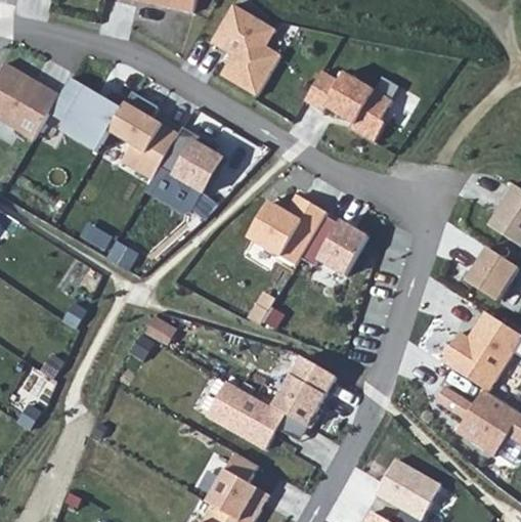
[(136,0),(144,0),(144,1),(191,12),(194,0),(136,0)]
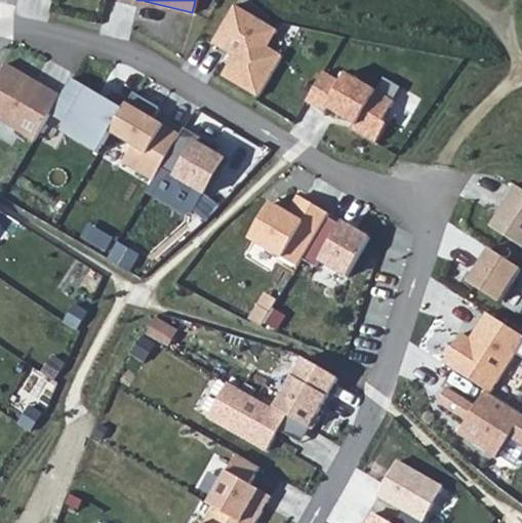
[(266,46),(276,29),(233,3),(209,43),(226,52),(228,47),(234,51),(221,75),(256,95),(280,54),(266,46)]
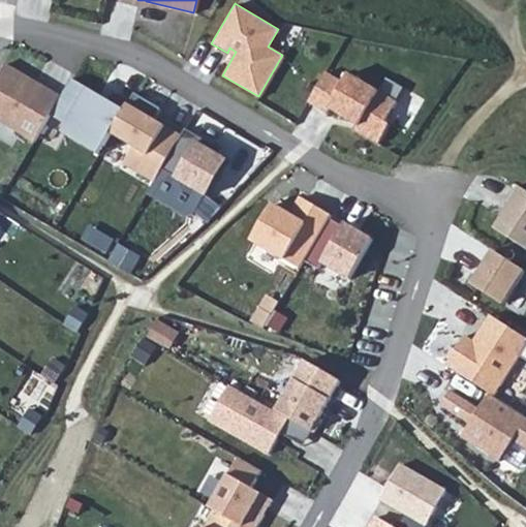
[(2,62),(0,67),(0,121),(32,141),(49,114),(59,95),(27,76),(26,80),(18,75),(20,72),(2,62)]
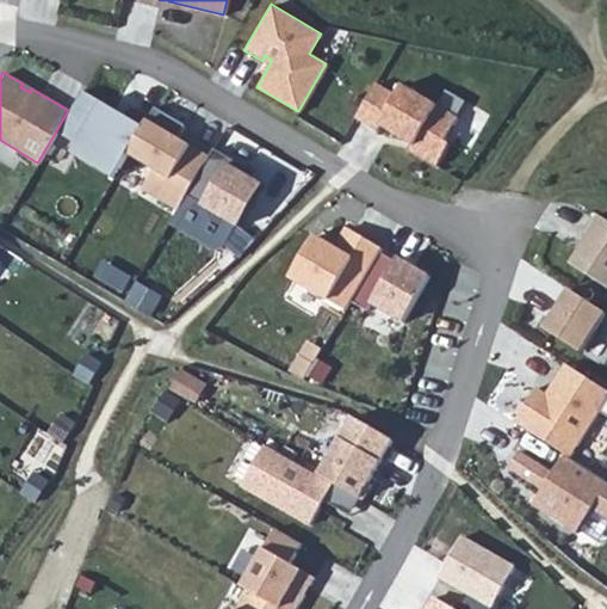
[(375,82),(354,116),(435,166),(448,143),(444,140),(457,117),(402,84),(396,96),(375,82)]
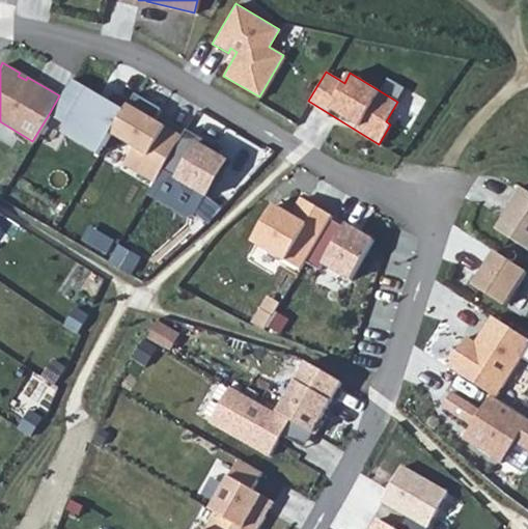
[(70,77),(59,95),(49,114),(65,124),(61,131),(96,154),(107,135),(128,100),(113,91),(108,100),(70,77)]
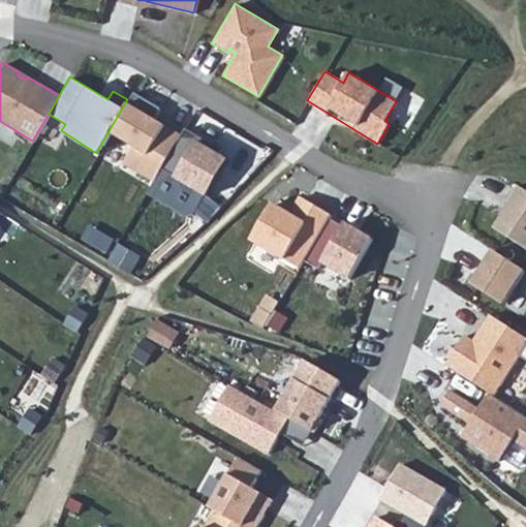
[(130,92),(127,99),(106,134),(129,148),(121,163),(152,181),(159,167),(179,133),(153,118),(159,109),(130,92)]
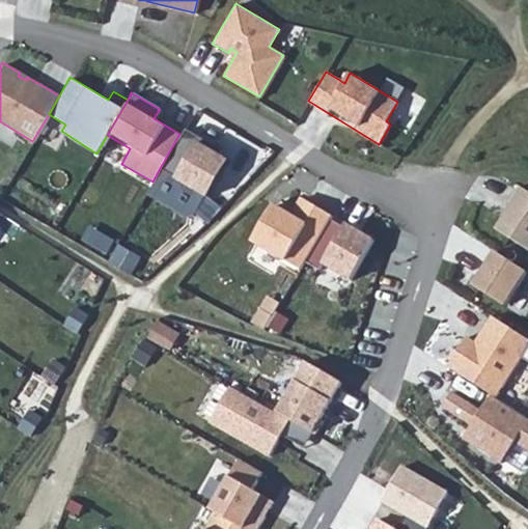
[(179,134),(160,168),(206,195),(226,160),(197,144),(201,137),(184,128),(179,134)]
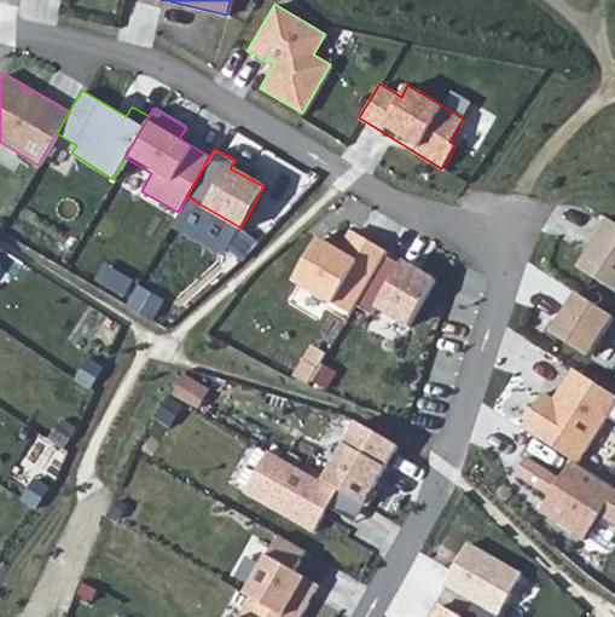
[(614,223),(603,215),(592,235),(597,237),(579,266),(614,289),(614,223)]
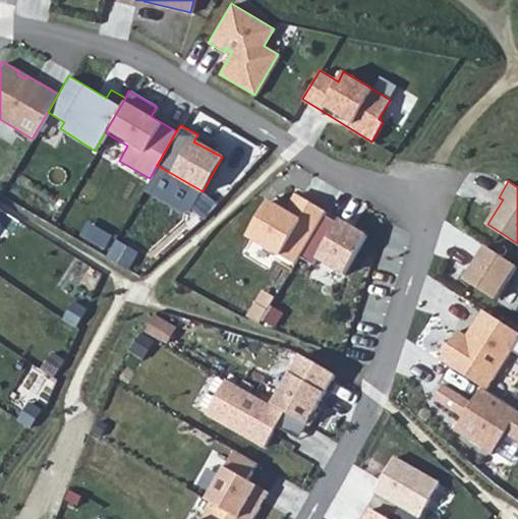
[(268,199),(246,235),(294,264),(326,211),(295,192),(285,210),(268,199)]
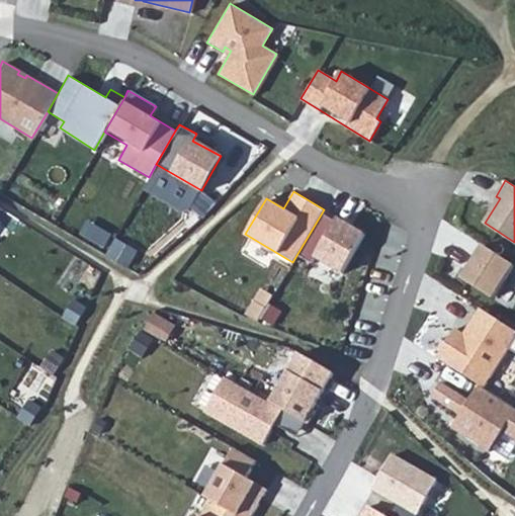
[(336,218),(314,256),(341,271),(363,234),(336,218)]
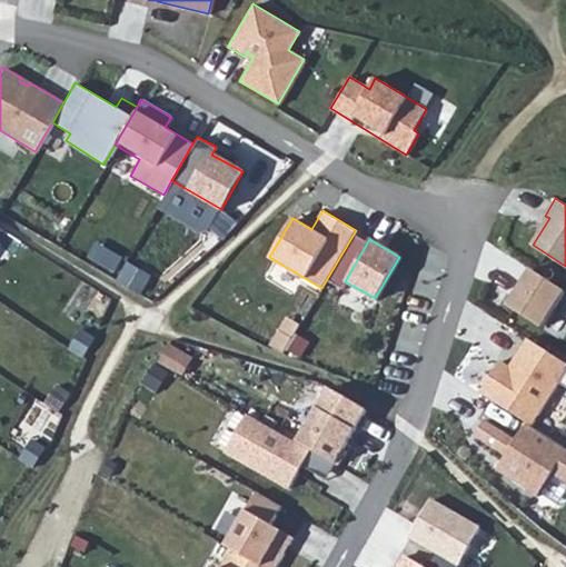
[(528,268),(505,304),(540,326),(564,290),(528,268)]
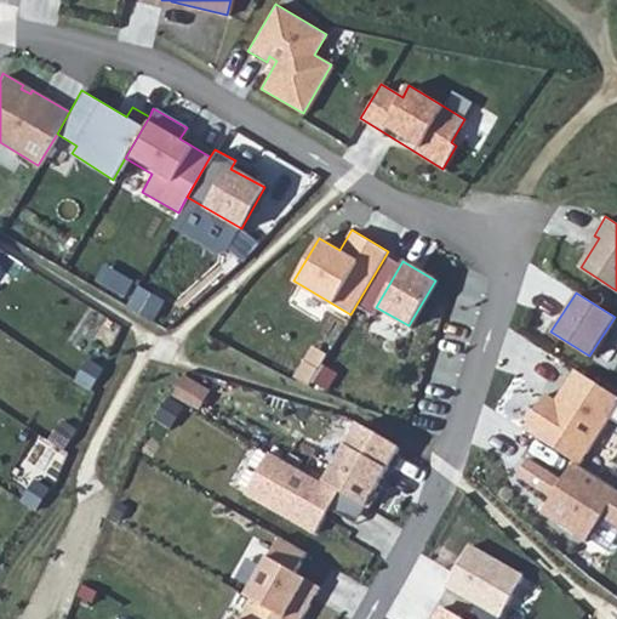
[(543,392),(520,427),(572,461),(577,464),(616,402),(616,396),(575,369),(554,399),(543,392)]
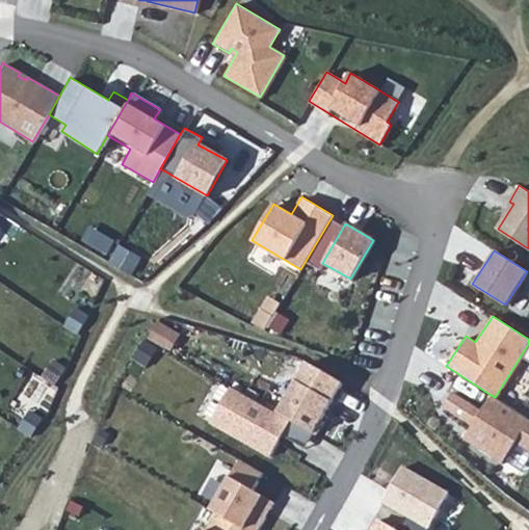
[(306,361),(274,414),(283,418),(314,435),(323,421),(319,419),(342,382),(306,361)]
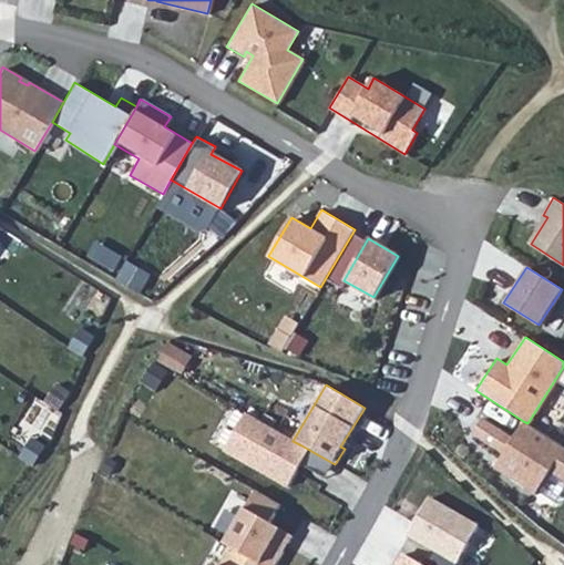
[(275,486),(301,445),(293,441),(242,408),(216,448),(275,486)]
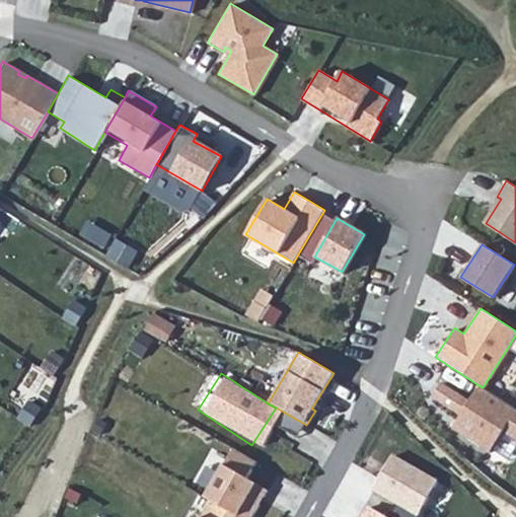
[(515,409),(483,387),(478,385),(467,401),(440,383),(433,395),(461,414),(453,427),(488,449),(501,428),(515,437),(515,409)]
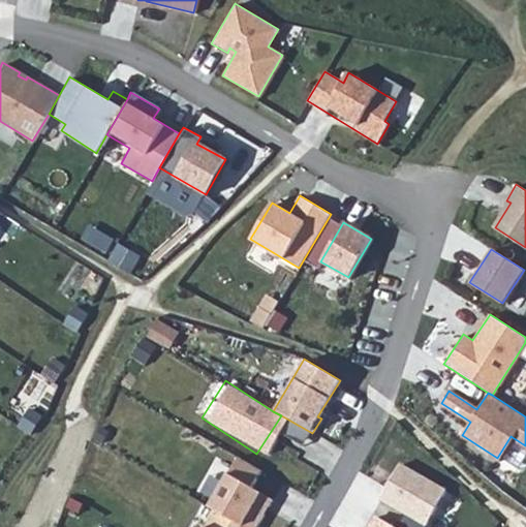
[(234,456),(205,509),(209,513),(237,526),(254,526),(270,499),(250,489),(260,469),(234,456)]
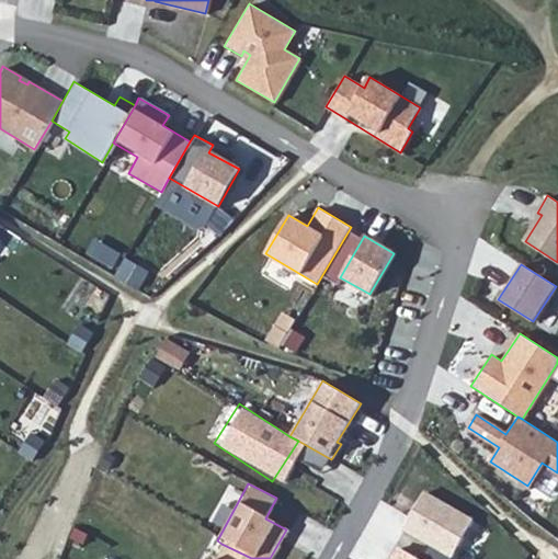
[(409,516),(402,527),(452,557),(473,521),(423,492),(409,516)]
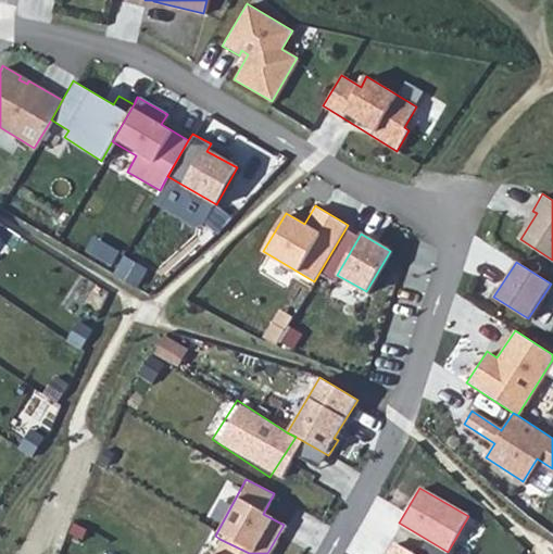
[(249,553),(220,539),(211,553),(249,553)]
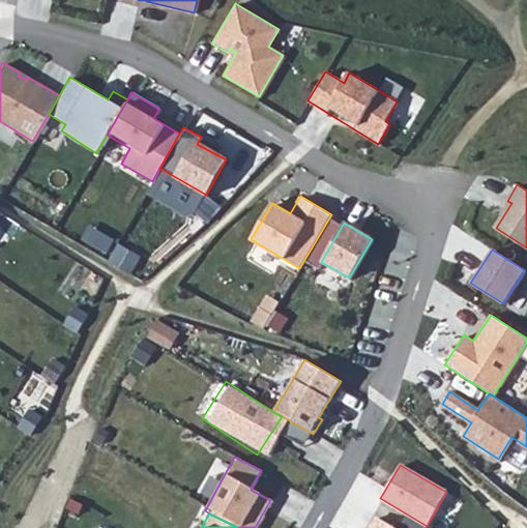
[(398,527),(374,515),(367,527),(398,527)]
